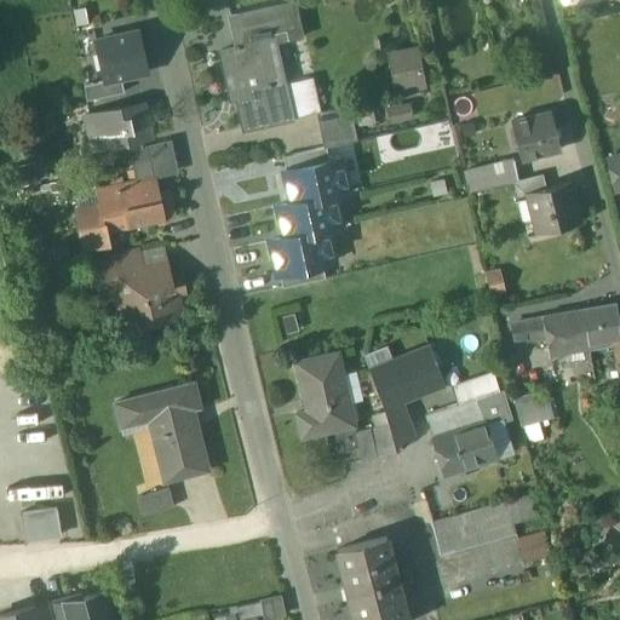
[(291,3),(228,17),(235,49),(219,52),(228,91),(234,90),(242,130),(290,119),(271,42),(298,36),(291,3)]
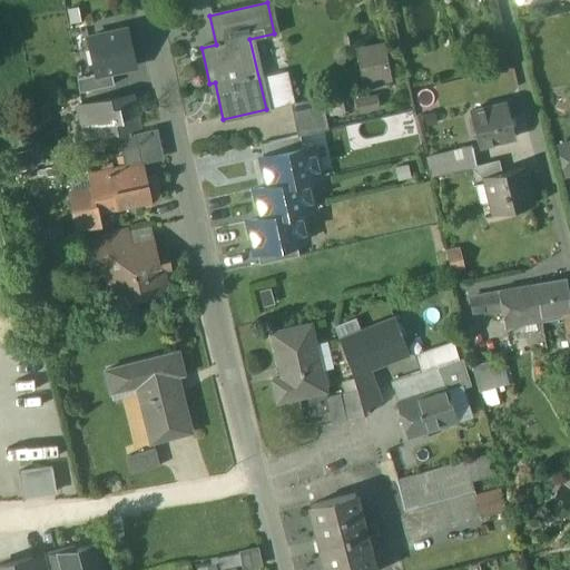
[(127,32),(88,39),(95,76),(109,72),(135,68),(127,32)]
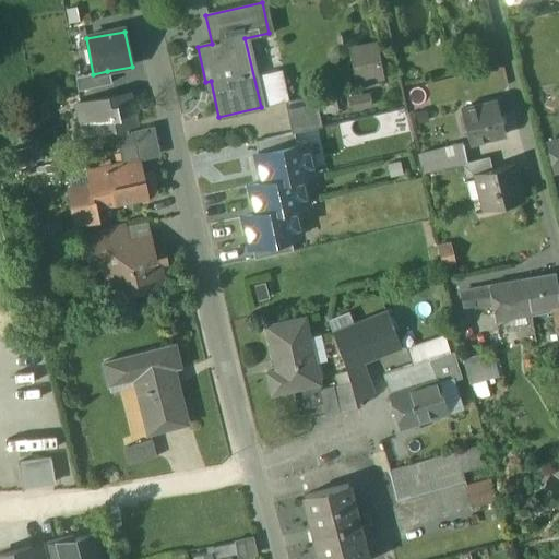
[(358,85),(383,81),(376,46),(351,51),(358,85)]
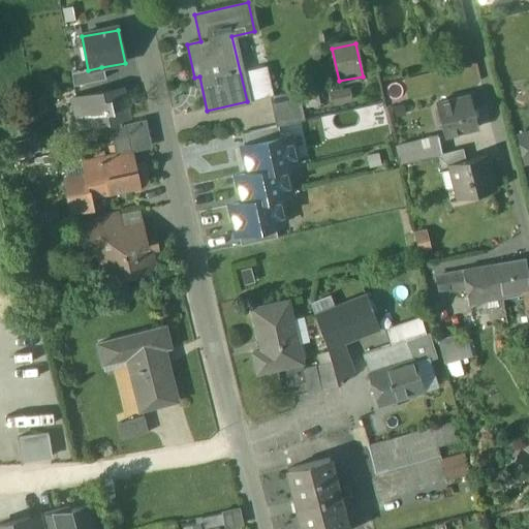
[(467,49),(452,53),(456,65),(471,60),(467,49)]
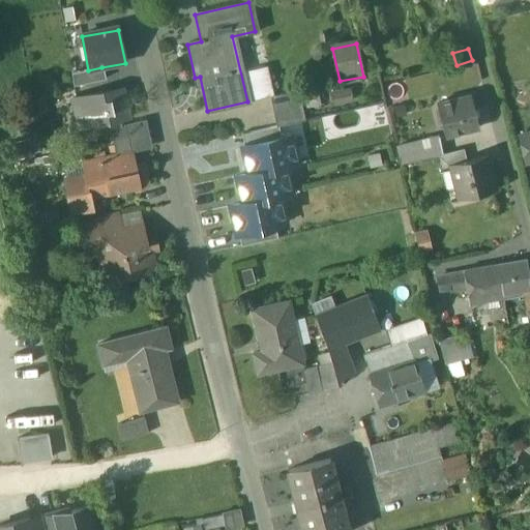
[(104,79),(101,67),(88,70),(71,74),(74,85),(104,79)]
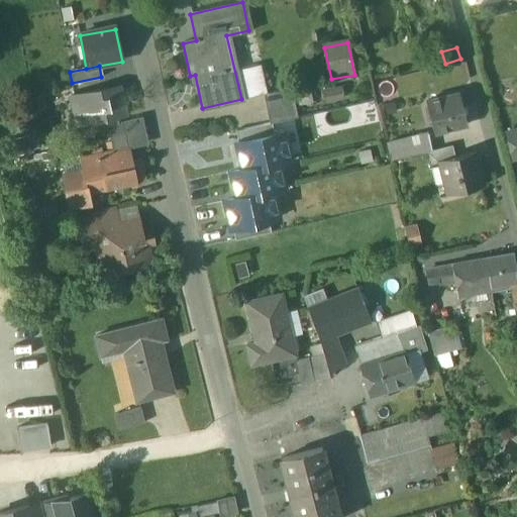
[(119,87),(71,97),(75,115),(85,113),(87,122),(125,114),(119,87)]
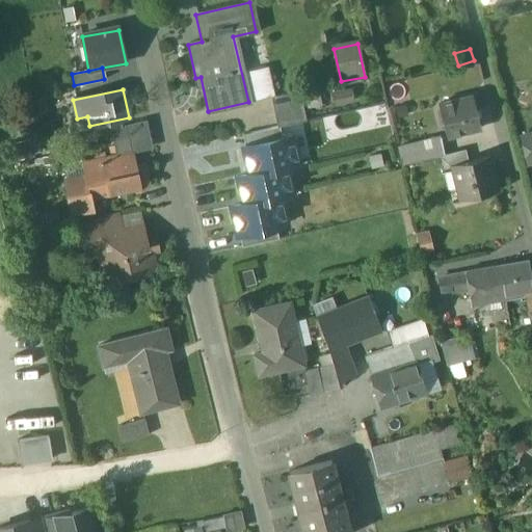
[(335,89),(335,102),(354,102),(354,89),(335,89)]
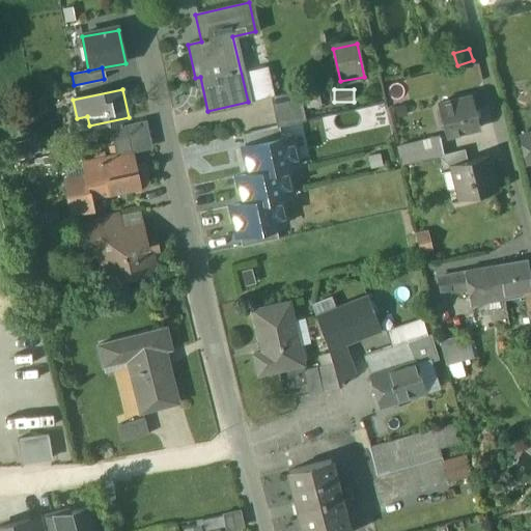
[(298,91),(272,96),(279,127),(305,120),(298,91)]
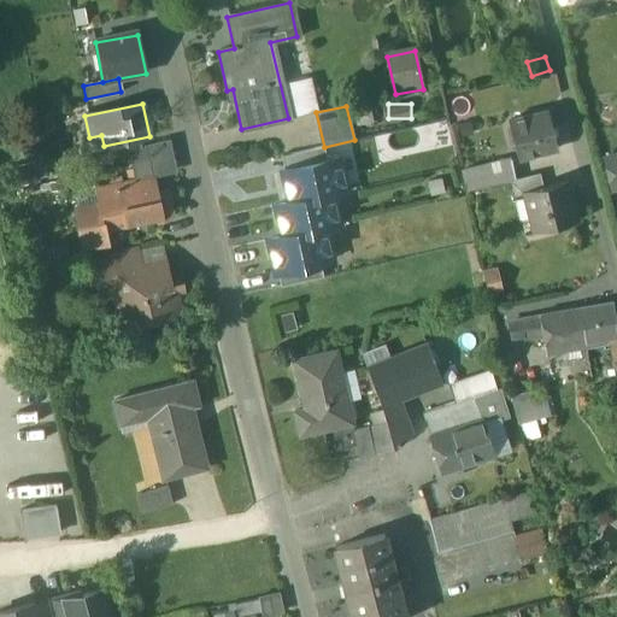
[(548,112),(509,122),(518,159),(557,150),(548,112)]
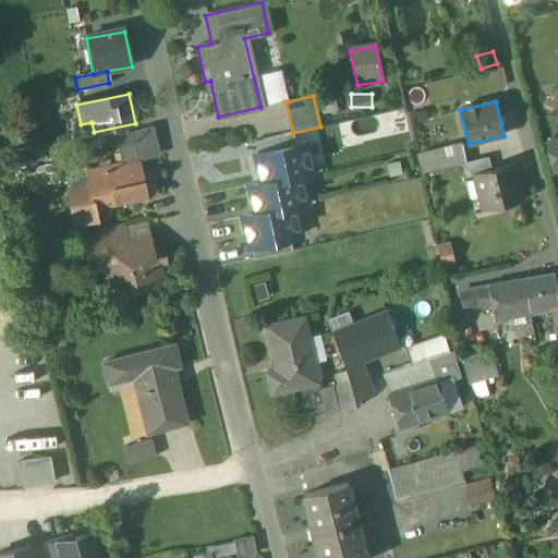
[(133,131),(116,135),(119,148),(135,144),(133,131)]
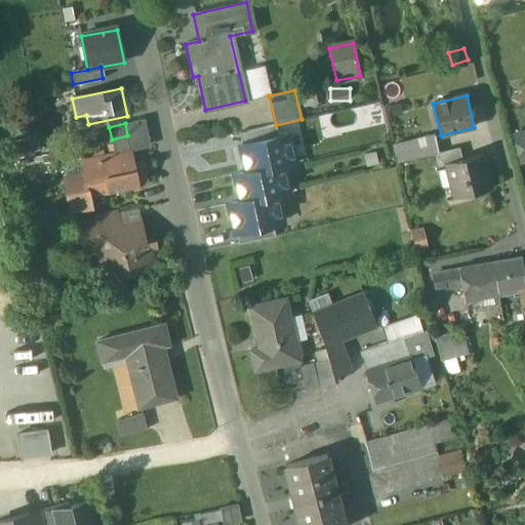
[(276,125),(239,132),(242,145),(278,136),(276,125)]
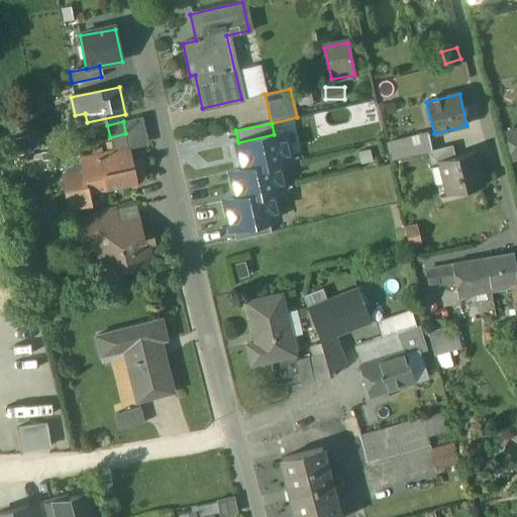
[(516,128),(506,131),(512,158),(516,156),(516,128)]
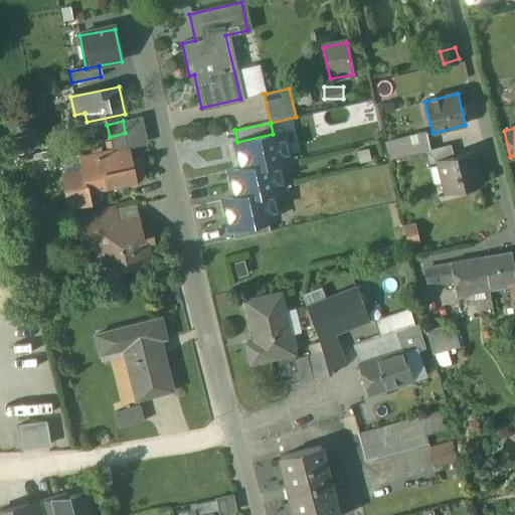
[(237,142),(235,143),(241,169),(277,162),(278,162),(289,160),(283,132),(273,134),(237,142)]
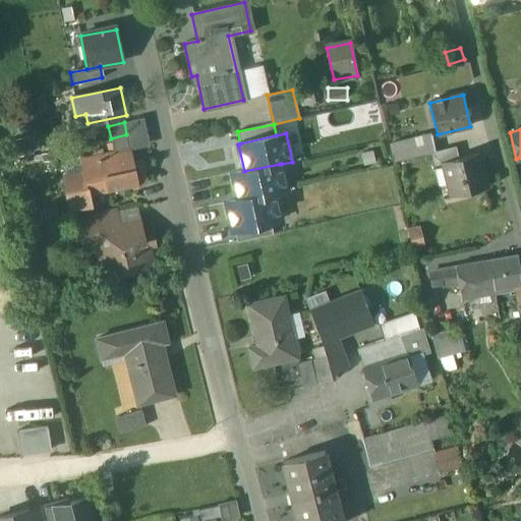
[(126,134),(111,138),(114,153),(80,160),(83,170),(85,180),(88,179),(104,176),(108,190),(137,183),(133,167),(126,134)]
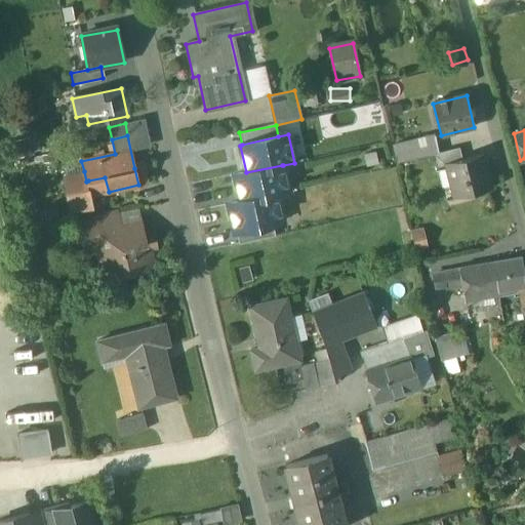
[(434,136),(392,147),(395,163),(434,153),(438,152),(434,136)]
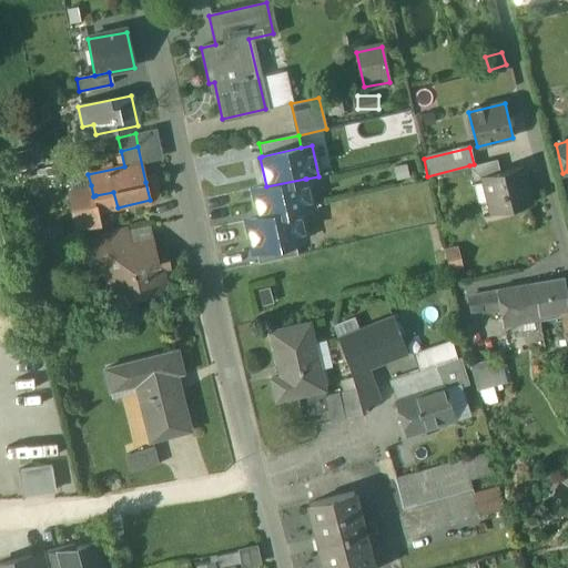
[(474,164),(469,165),(474,181),(486,179),(485,175),(500,172),(496,159),(474,164)]
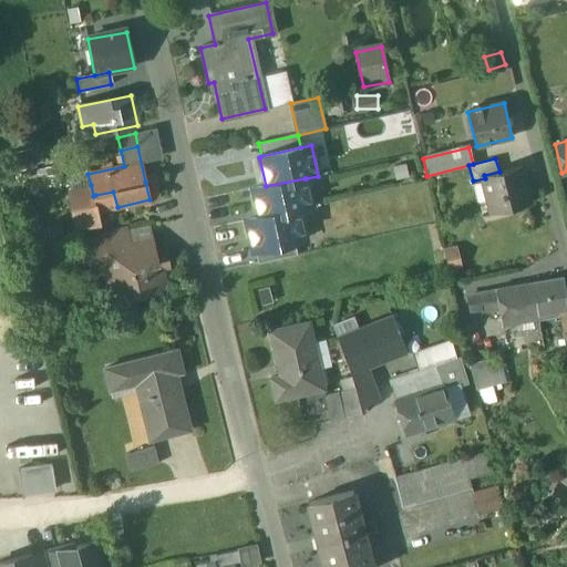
[(500,172),(484,175),(485,178),(494,213),(527,204),(518,167),(500,172)]
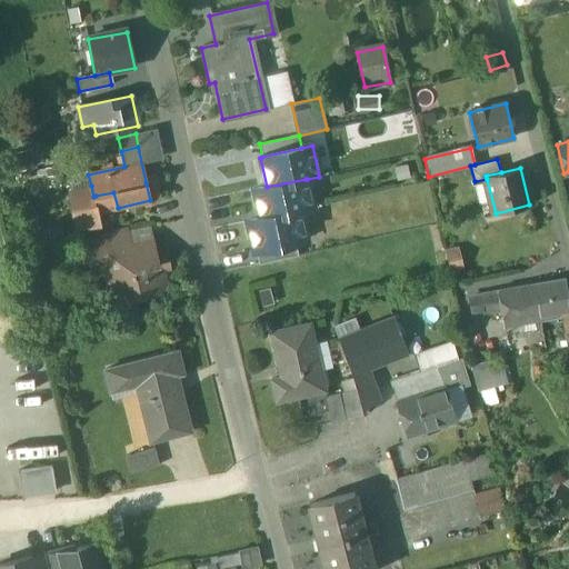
[(306,179),(267,187),(253,189),(260,218),(260,219),(299,210),(300,211),(312,208),(307,179),(306,179)]
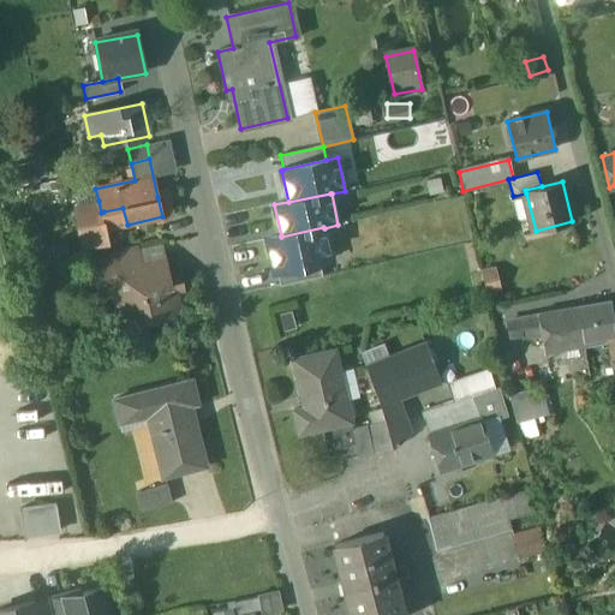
[(171,195),(157,197),(162,216),(174,214),(171,195)]
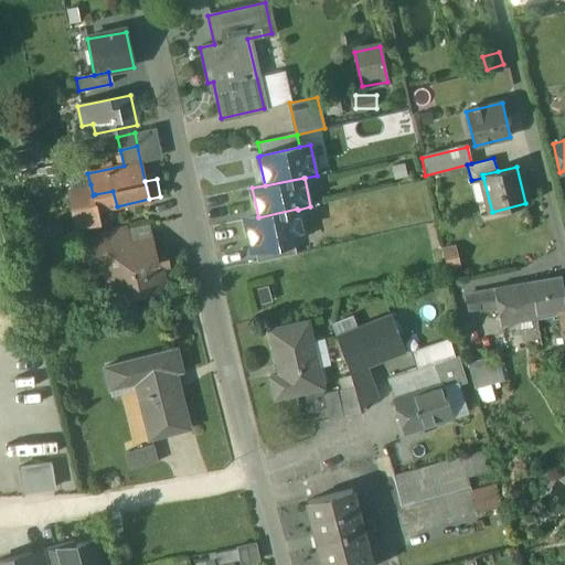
[(91,184),(74,188),(78,205),(96,201),(95,194),(93,195),(91,184)]
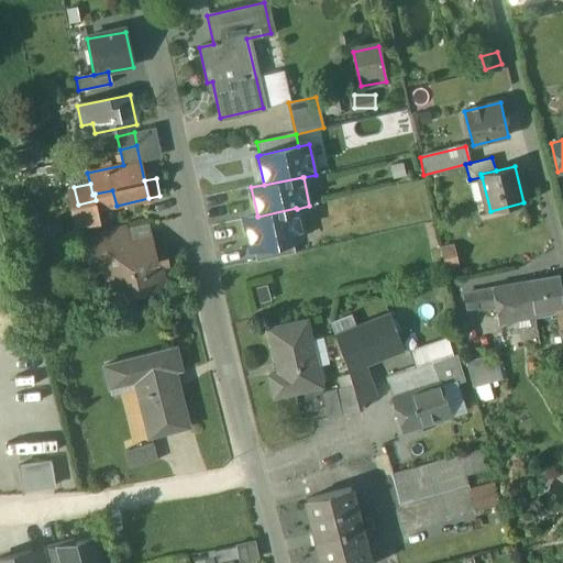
[(112,190),(95,194),(96,200),(78,205),(83,225),(99,222),(96,210),(117,206),(112,190)]
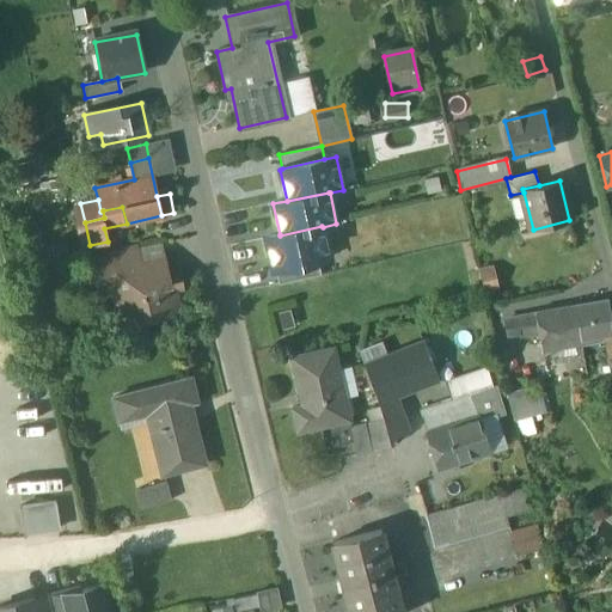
[(322,226),(280,236),(280,234),(265,238),(273,270),(318,261),(329,258),(323,227),(322,226)]
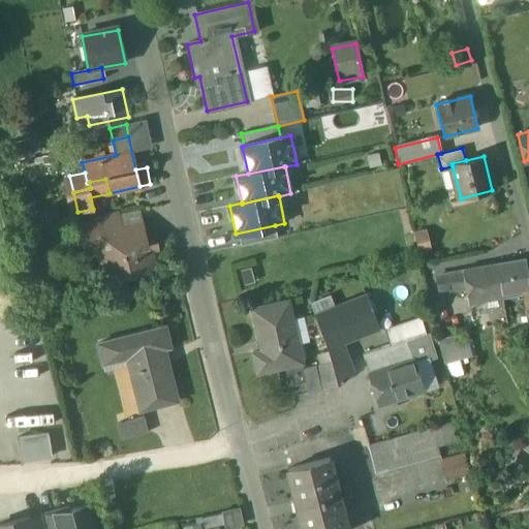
[(119,215),(82,224),(87,245),(100,242),(99,236),(122,230),(119,215)]
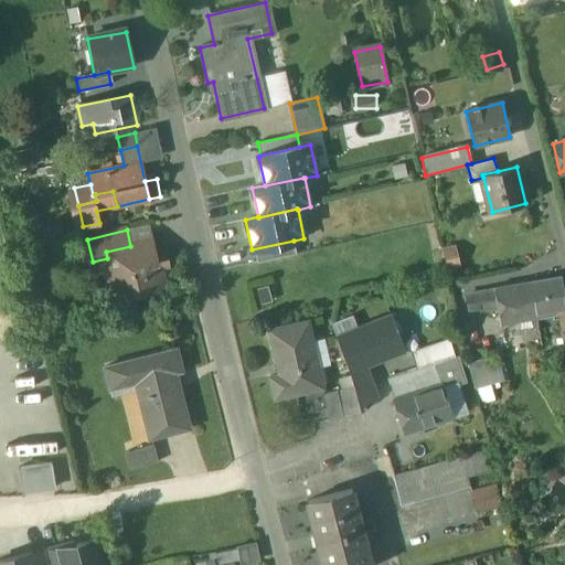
[(130,246),(106,252),(107,258),(115,294),(130,290),(131,295),(162,287),(158,268),(162,267),(157,241),(130,246)]
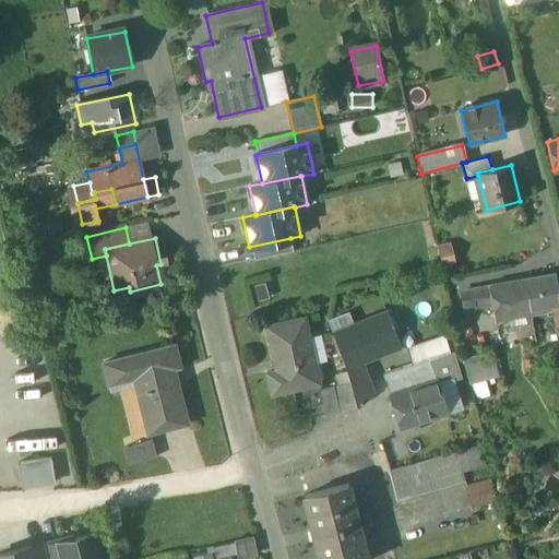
[(290,238),(251,247),(254,260),(293,251),(290,238)]
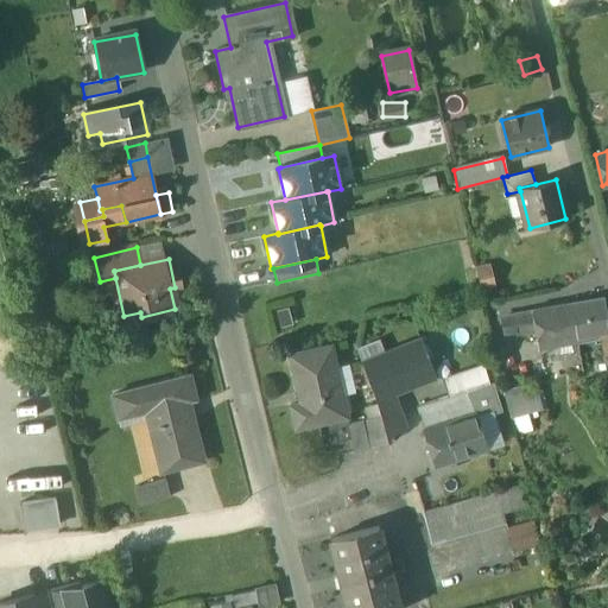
[(607,323),(603,296),(569,304),(575,339),(599,334),(607,330),(607,323)]
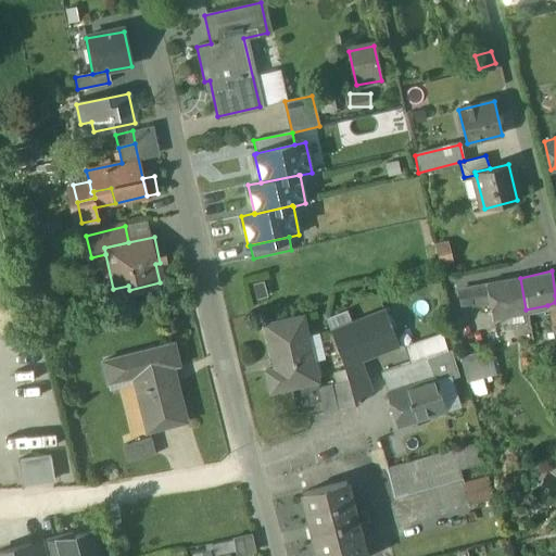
[(520,278),(487,283),(487,285),(489,301),(492,316),(526,310),(520,278)]
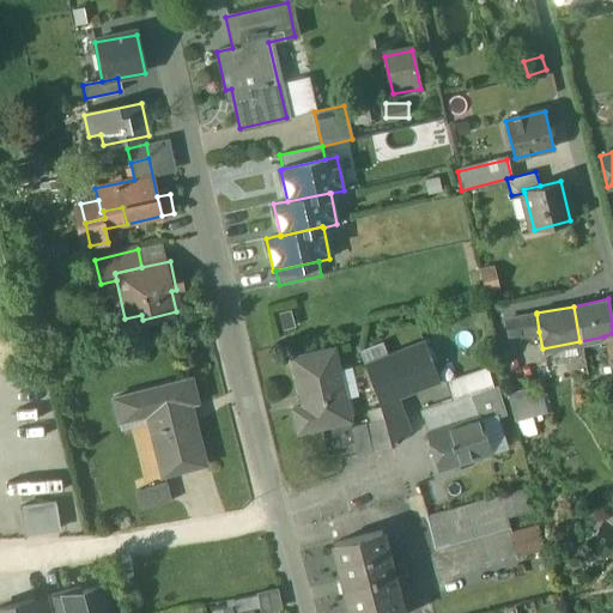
[(536,314),(499,321),(513,376),(525,372),(516,335),(539,332),(536,314)]
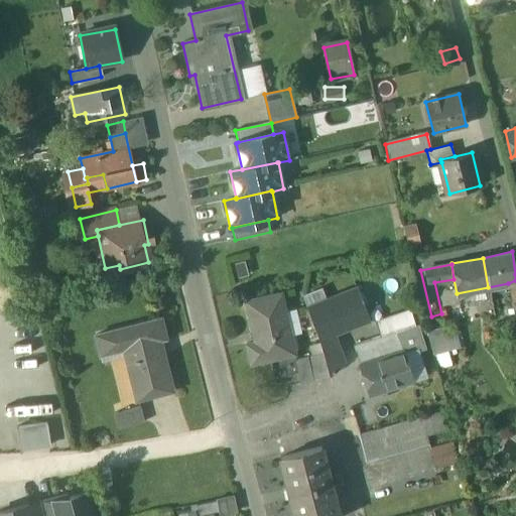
[(357,288),(306,307),(320,344),(323,353),(329,377),(331,376),(345,364),(333,336),(370,321),(357,288)]
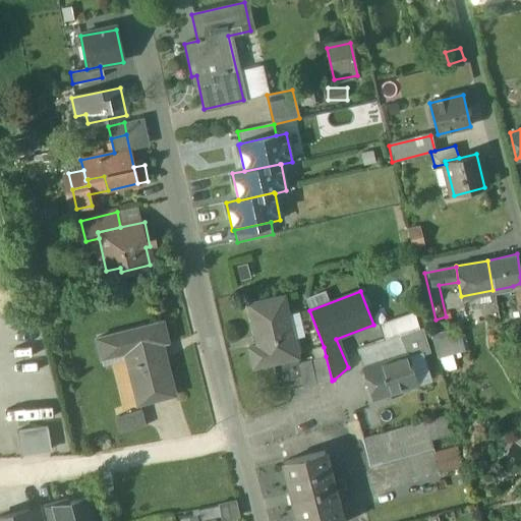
[(283,297),(248,305),(257,346),(248,348),(252,367),(296,357),(283,297)]
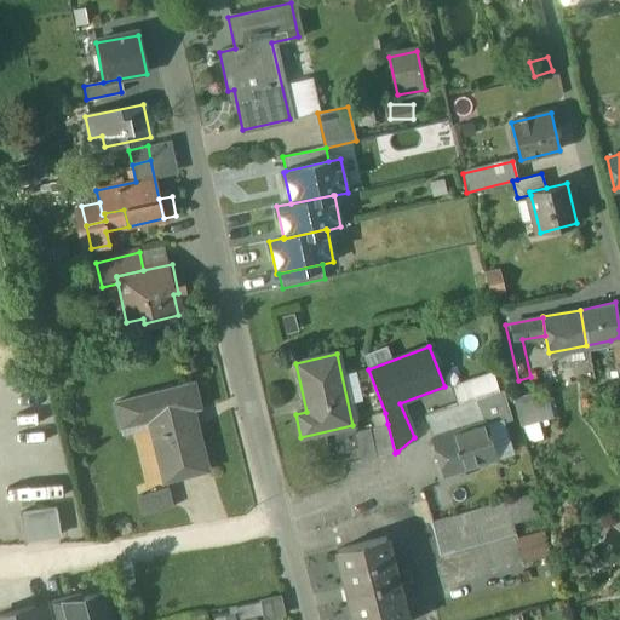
[(193,383),(114,402),(120,425),(148,419),(164,480),(207,470),(193,408),(199,407),(193,383)]
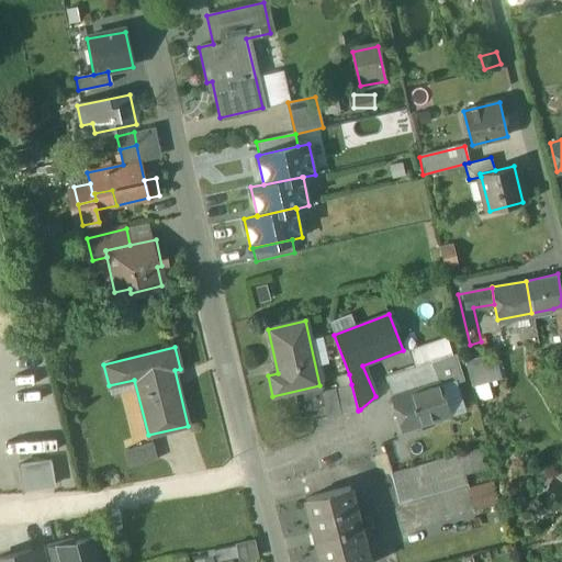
[(451,353),(430,361),(437,381),(449,415),(448,415),(453,437),(474,431),(469,408),(451,353)]
